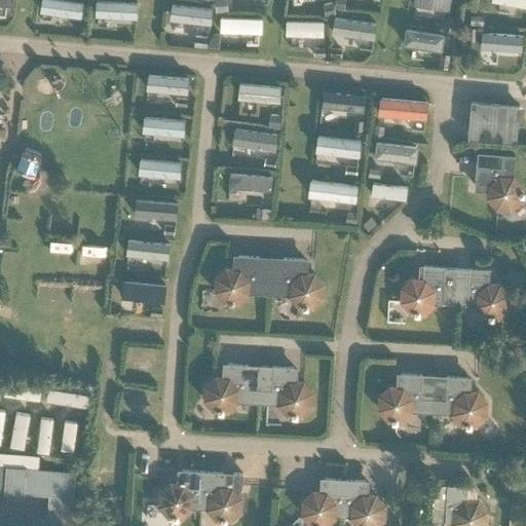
[(80,16),(82,1),(76,0),(40,0),(39,11),(80,16)]
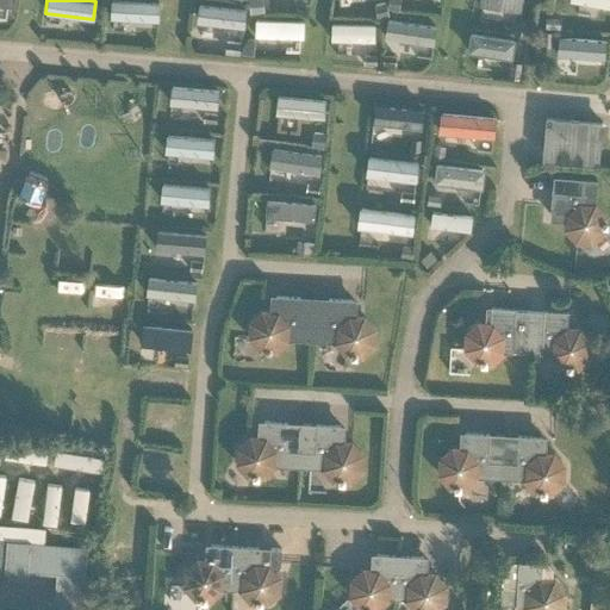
[(157,20),(159,2),(118,0),(110,0),(110,18),(157,20)]
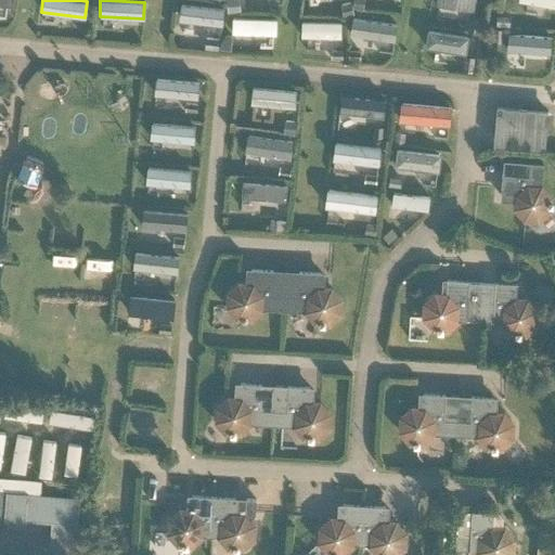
[(474,10),(475,0),(435,0),(435,4),(474,10)]
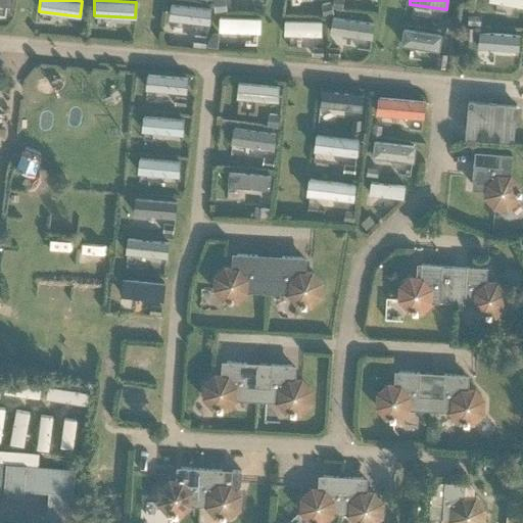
[(209,24),(210,8),(171,3),(169,18),(209,24)]
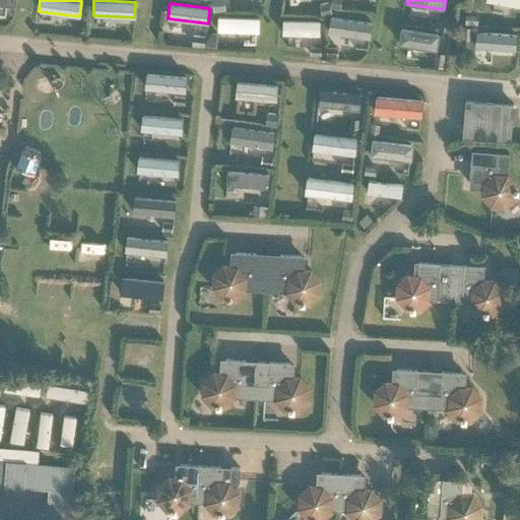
[(370,39),(372,22),(329,16),(327,31),(370,39)]
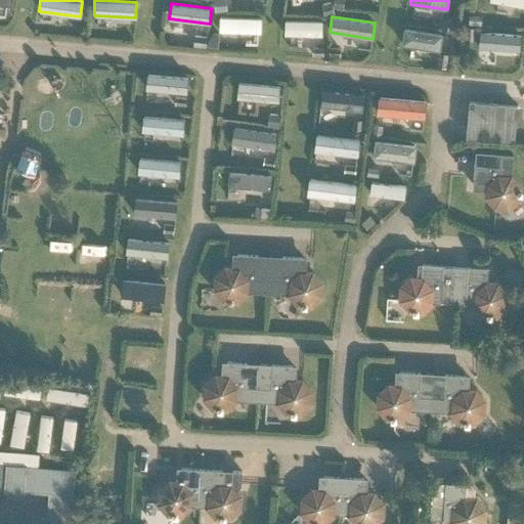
[(260,34),(261,18),(218,17),(218,32),(260,34)]
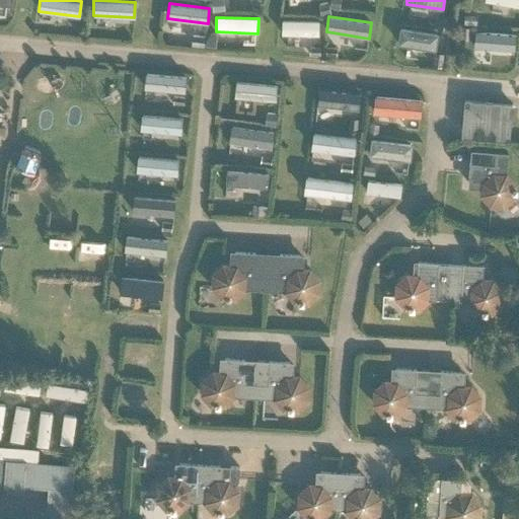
[(318,35),(319,21),(282,20),(281,34),(318,35)]
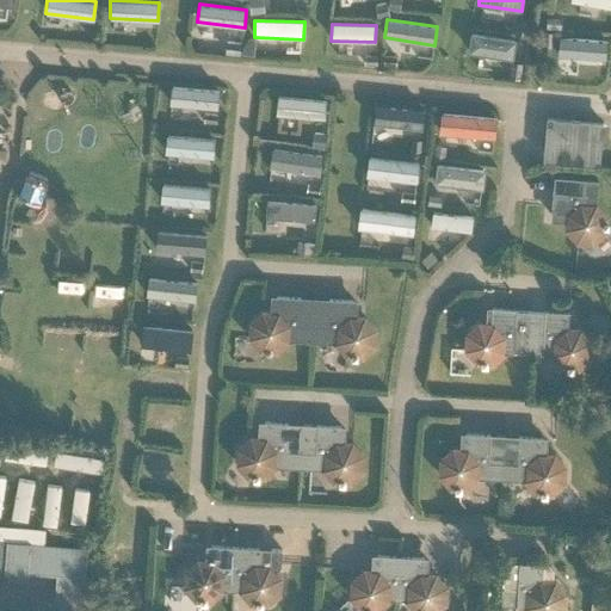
[(512,59),(516,38),(471,32),(468,53),(512,59)]
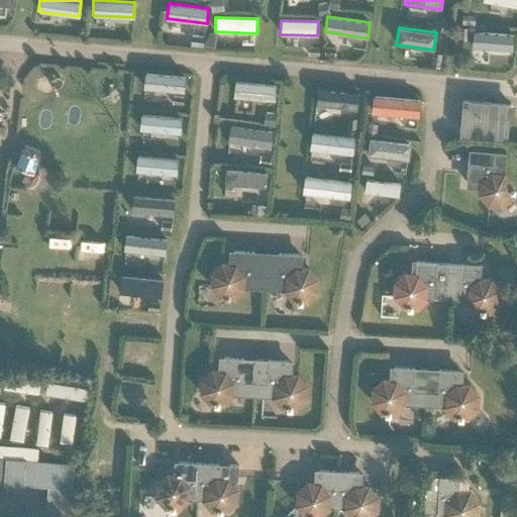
[(512,47),(513,32),(476,30),(475,45),(512,47)]
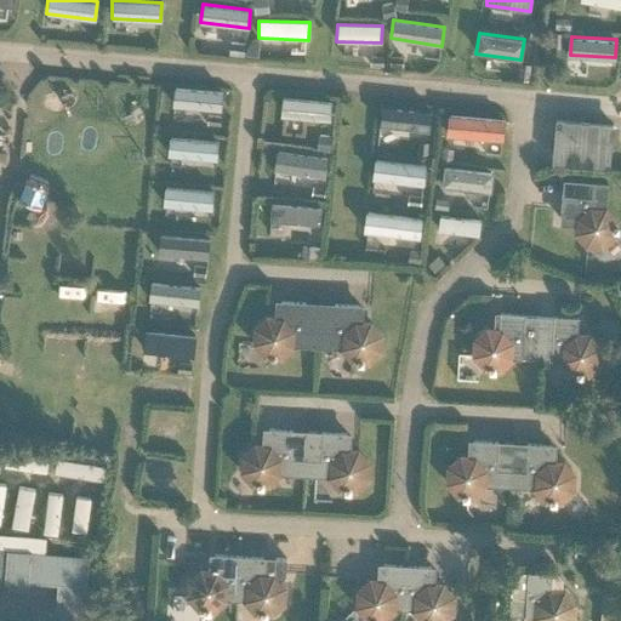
[(220,110),(222,92),(174,87),(172,107),(220,110)]
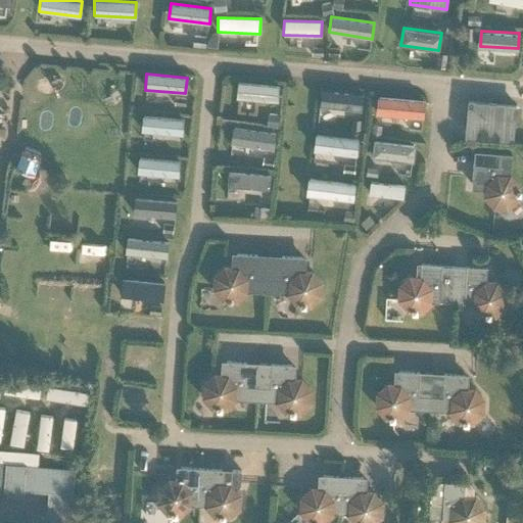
[(278,102),(279,85),(237,81),(235,98),(278,102)]
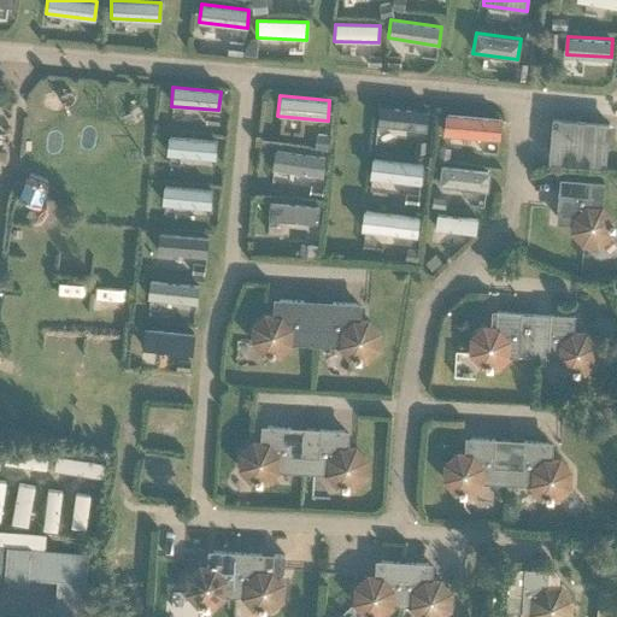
[(427,131),(429,111),(378,105),(377,125),(427,131)]
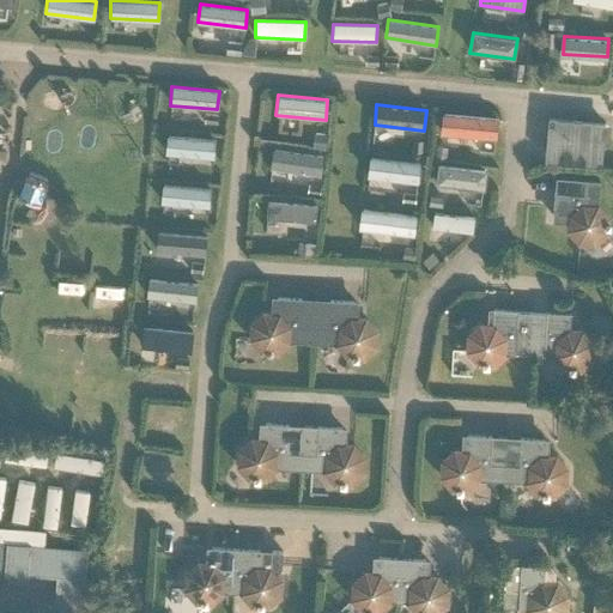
[(496,139),(498,119),(443,114),(441,133),(496,139)]
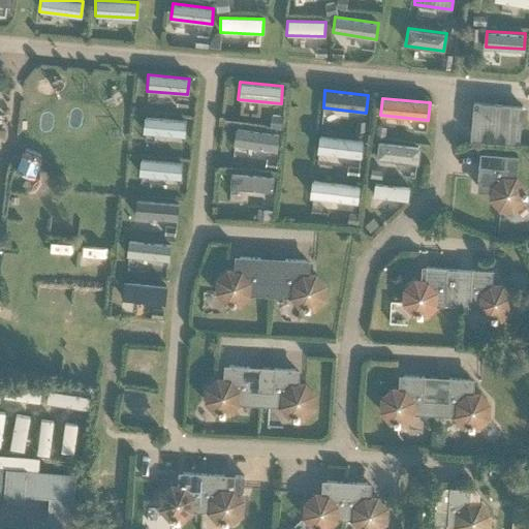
[(525,124),(525,116),(521,116),(522,107),(473,103),(470,139),(519,144),(521,123),(525,124)]
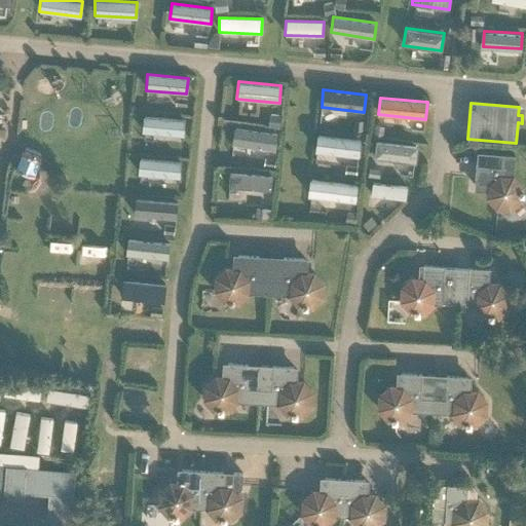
[(184,136),(185,121),(142,116),(141,132),(184,136)]
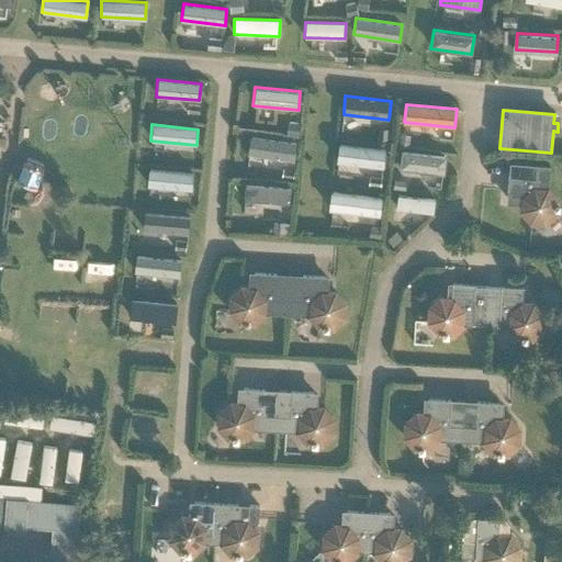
[(294,160),(298,142),(249,136),(247,155),(294,160)]
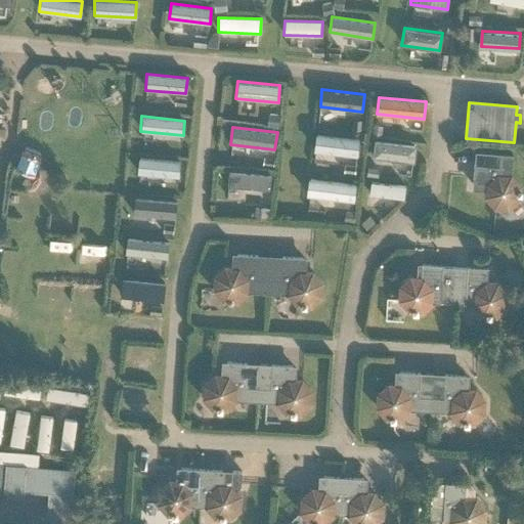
[(356,157),(358,138),(315,133),(313,151),(356,157)]
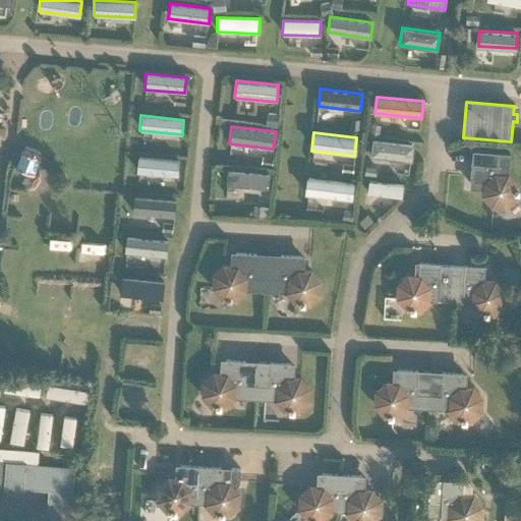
[(411,161),(413,146),(372,140),(370,156),(411,161)]
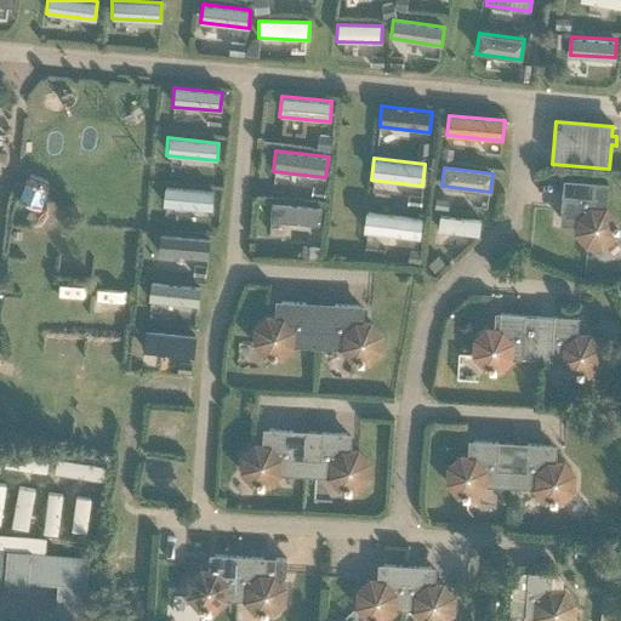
[(607,209),(608,184),(592,183),(591,198),(562,195),(560,220),(577,221),(576,233),(586,245),(602,246),(615,237),(615,231),(617,231),(619,226),(615,226),(616,221),(607,209)]
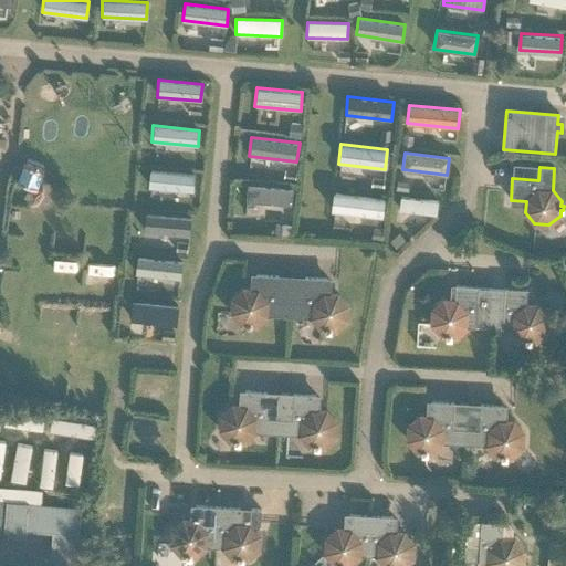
[(194,191),(195,174),(149,169),(148,187),(194,191)]
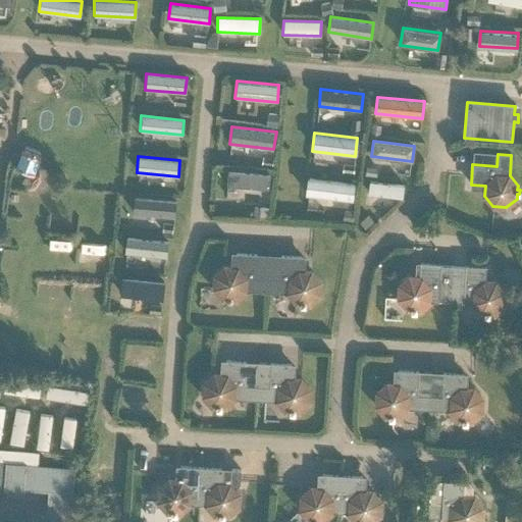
[(269,189),(270,174),(228,171),(227,185),(269,189)]
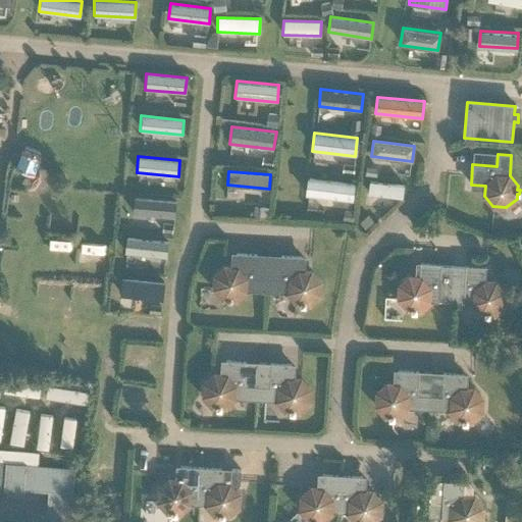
[(353,200),(355,183),(307,176),(305,194),(353,200)]
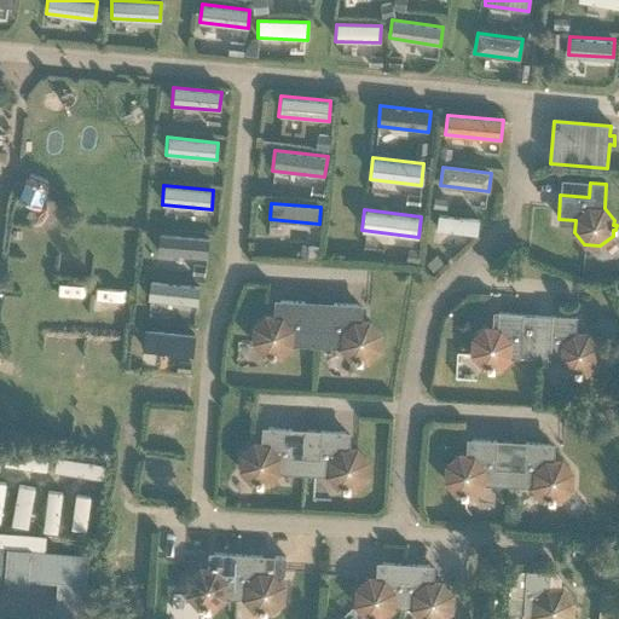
[(478,235),(480,219),(439,214),(438,230),(478,235)]
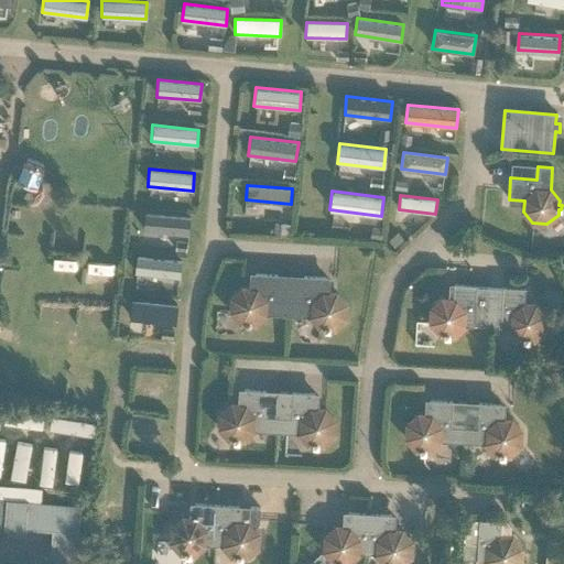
[(188,234),(190,216),(144,212),(143,230),(188,234)]
